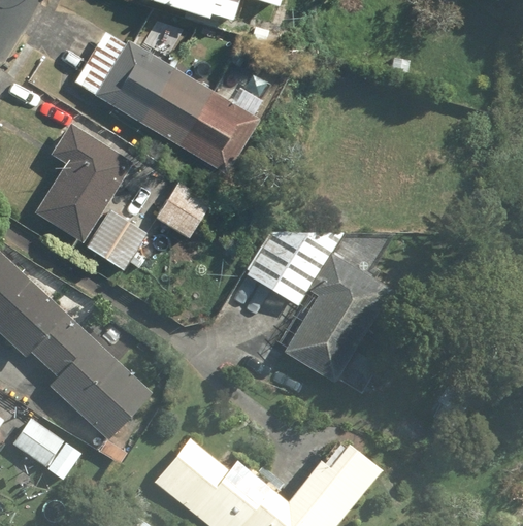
[(156,0),(205,18),(205,15),(227,23),(234,0),(248,0),(270,7),(272,0),(156,0)]
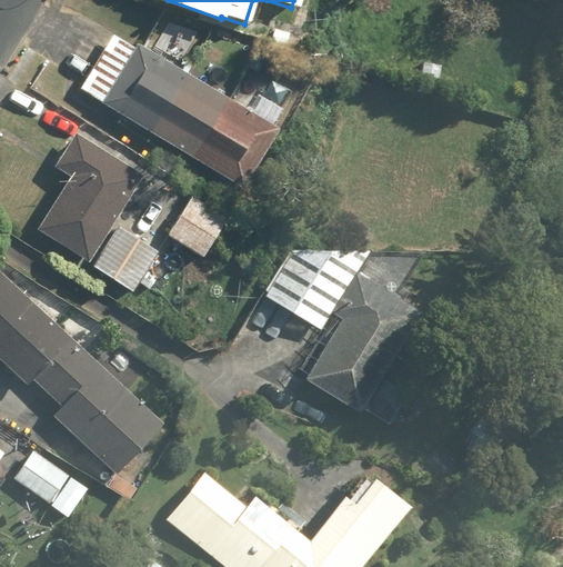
[(117,28),(80,88),(243,190),(281,131),(117,28)]
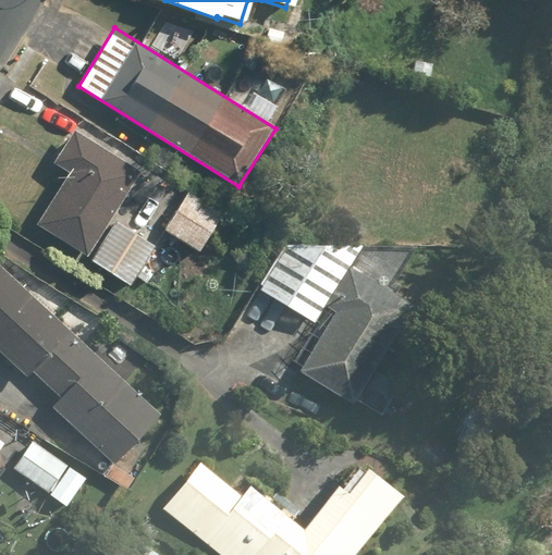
[(36,223),(85,255),(124,195),(137,204),(147,189),(131,180),(136,171),(71,128),(52,158),(71,170),(36,223)]
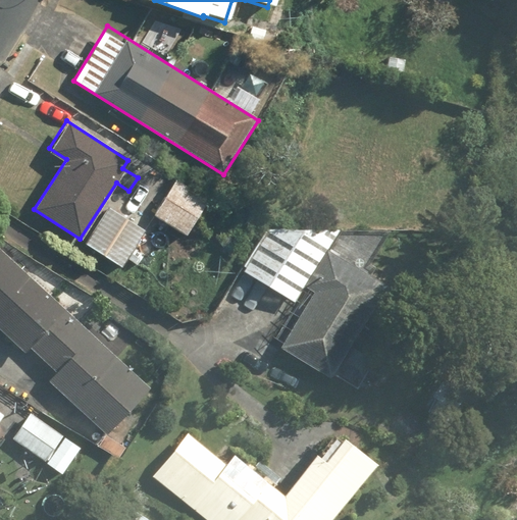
[(172,178),(152,214),(189,235),(209,200),(172,178)]
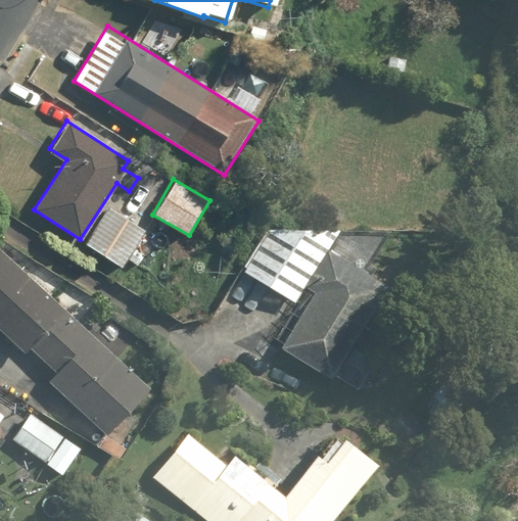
[(85,242),(120,268),(144,234),(109,208),(85,242)]
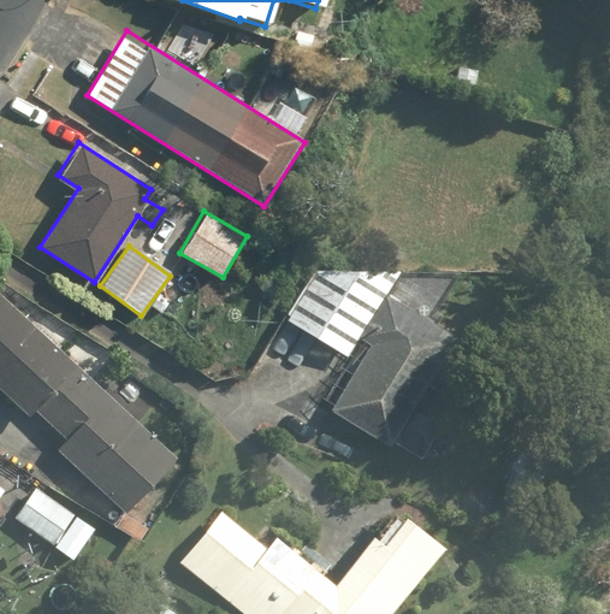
[(330,411),(385,446),(452,340),(437,329),(444,317),(436,312),(461,271),(317,269),(286,317),(348,355),(357,340),(369,347),(330,411)]
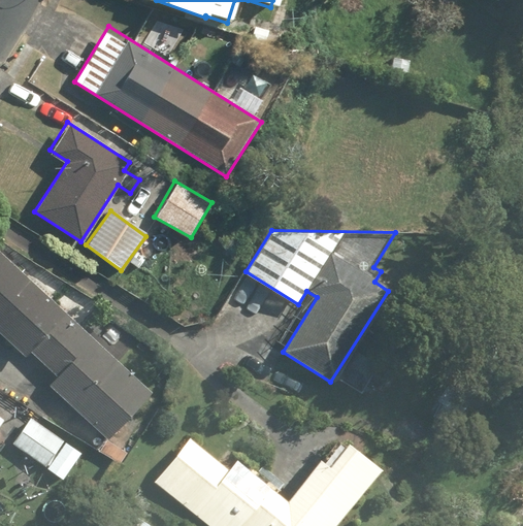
[(0,333),(24,357),(64,315),(0,252),(0,333)]
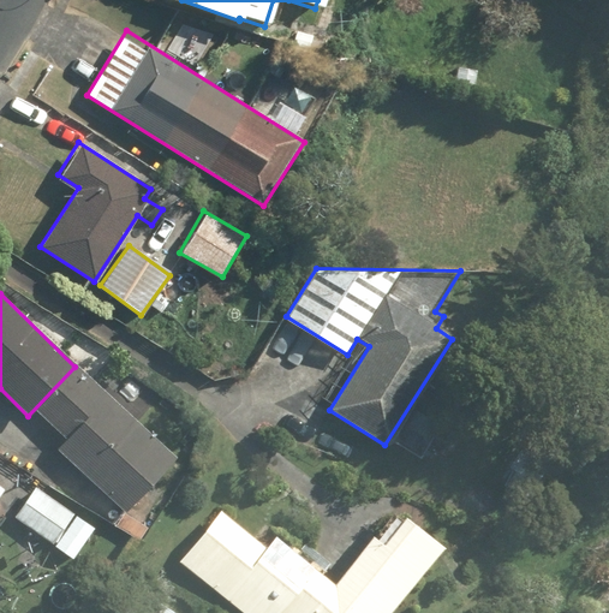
[(66,438),(57,447),(126,515),(178,462),(84,370),(42,414),(66,438)]
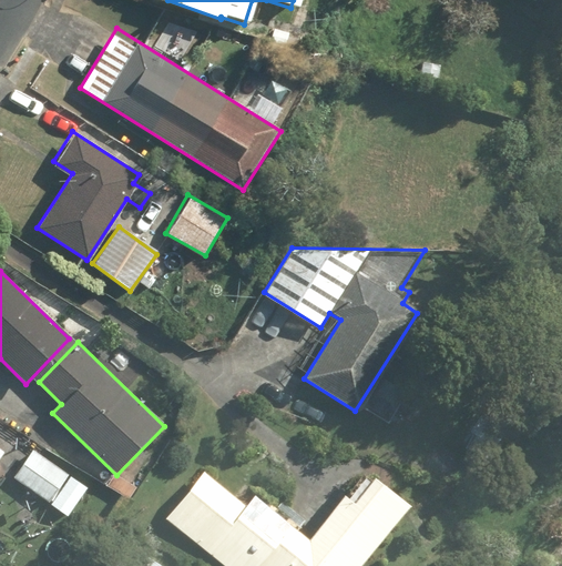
[(50,504),(71,475),(36,450),(14,478),(50,504)]
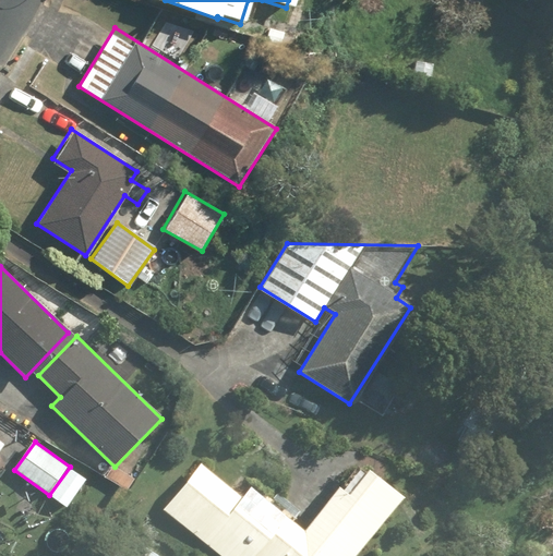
[(196,462),(159,507),(219,555),(355,555),(401,502),(363,470),(341,496),(333,490),(299,530),(245,484),(236,495),(196,462)]
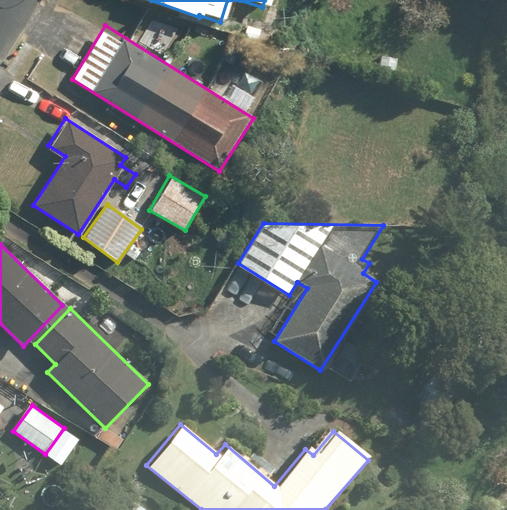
[(64,428),(45,454),(60,465),(79,439),(64,428)]
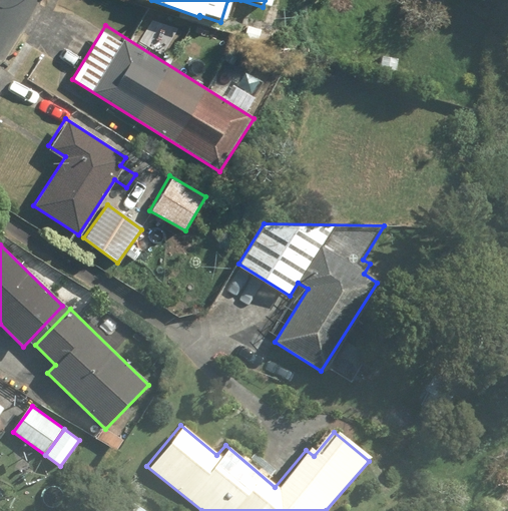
[(126,510),(151,510),(136,499),(126,510)]
